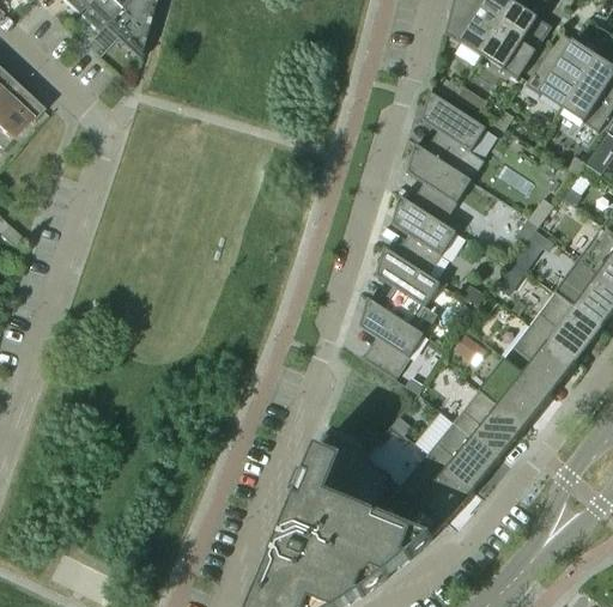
[(84,7),(90,0),(64,0),(78,13),(84,7)]
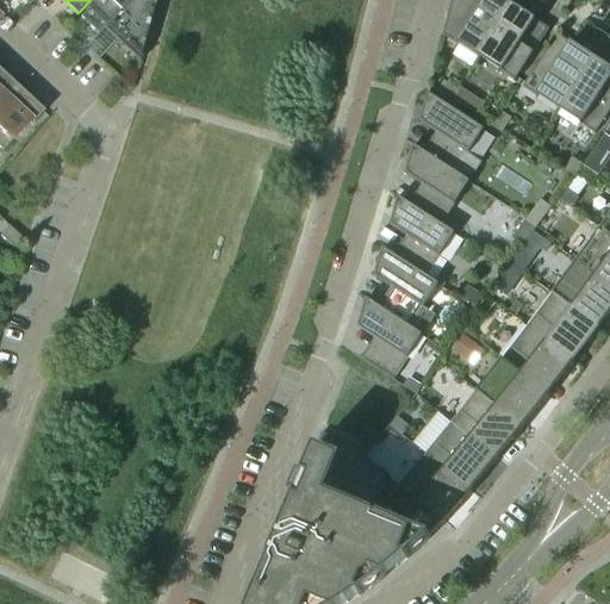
[(139,58),(155,0),(89,0),(83,7),(85,7),(79,14),(95,31),(103,24),(139,58)]
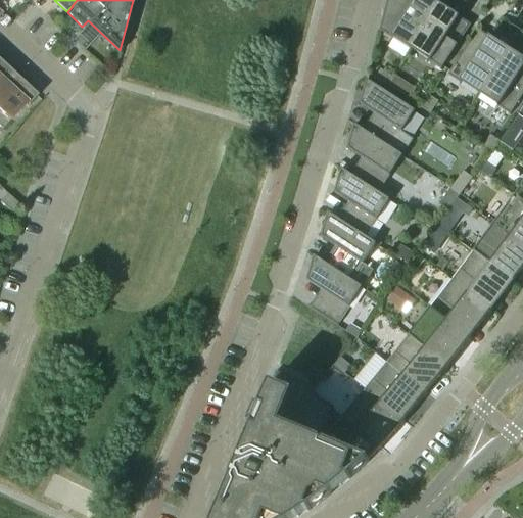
[(411,47),(440,2),(437,0),(386,0),(379,27),(380,28),(411,47)]
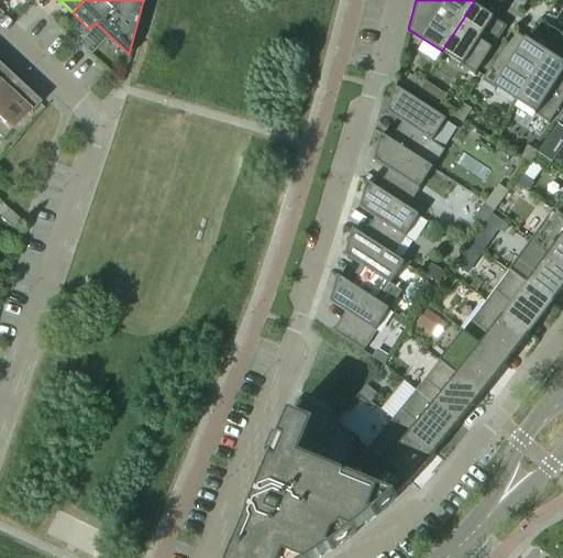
[(475,73),(507,23),(474,2),(442,51),(475,73)]
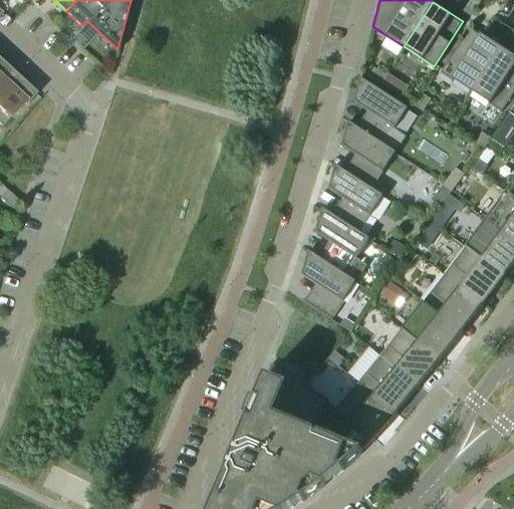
[(471,89),(499,45),(503,39),(486,28),(482,34),(469,25),(440,70),(471,89)]
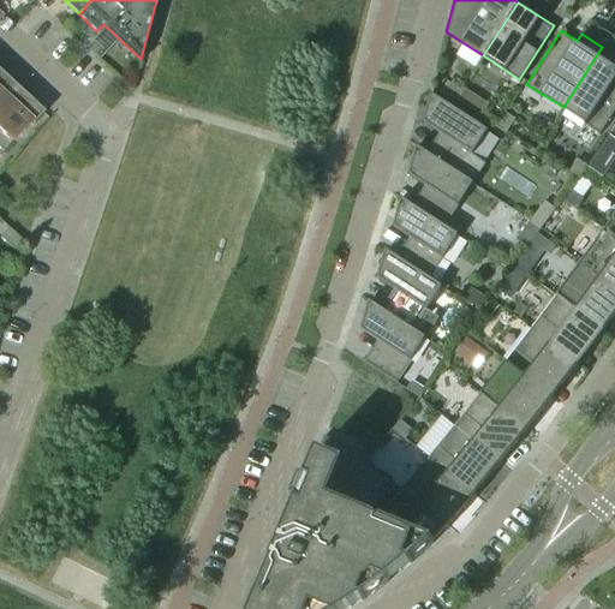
[(599,131),(614,107),(614,54),(603,47),(598,54),(597,54),(563,107),(599,131)]
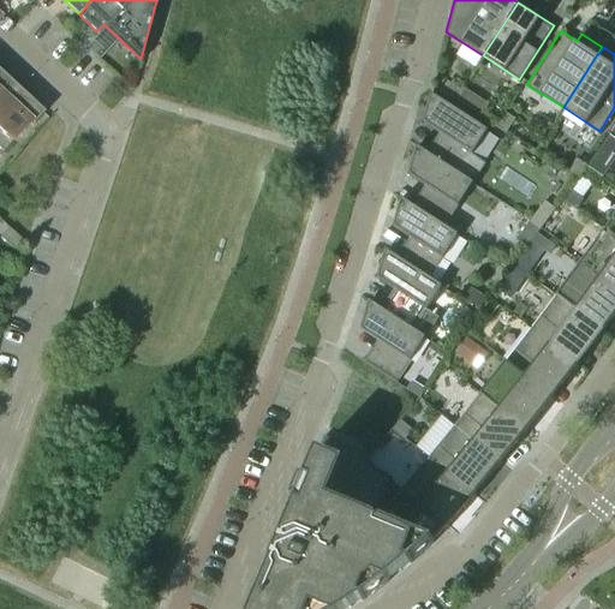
[(0,106),(21,84),(7,71),(5,73),(0,69),(0,106)]
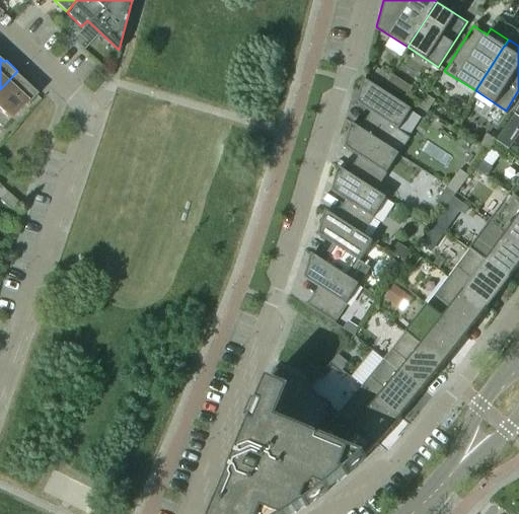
[(384,82),(389,74),(379,67),(374,76),(384,82)]
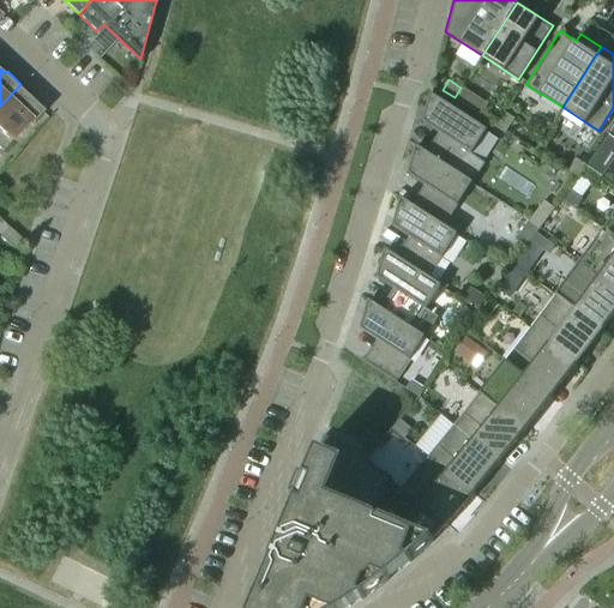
[(34,121),(43,109),(32,98),(35,96),(20,84),(0,106),(0,146),(2,149),(30,118),(34,121)]
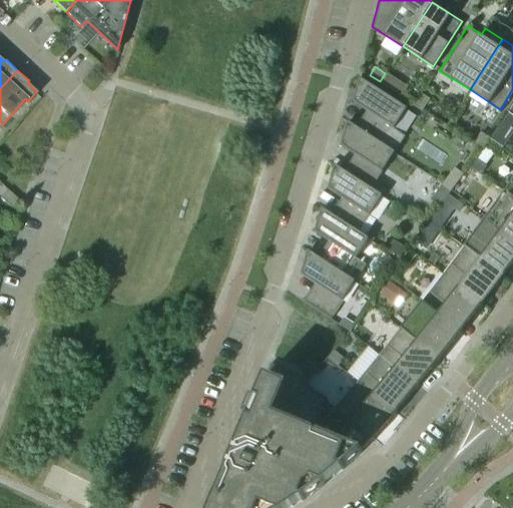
[(407,106),(360,75),(359,78),(364,81),(354,97),(353,99),(367,108),(356,124),(358,126),(383,143),(383,142),(384,142),(407,106)]
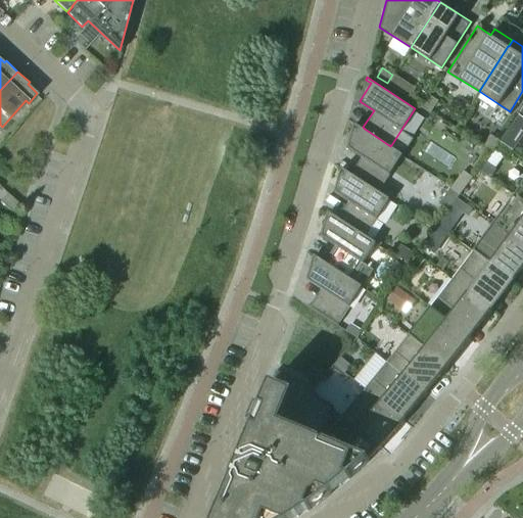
[(407,95),(414,84),(403,78),(396,88),(407,95)]
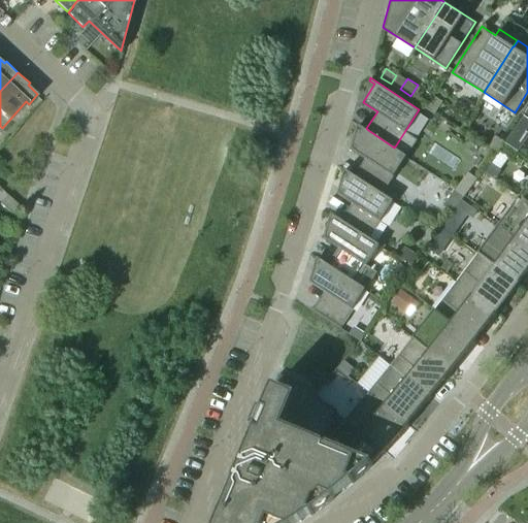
[(434,111),(440,101),(432,96),(426,106),(434,111)]
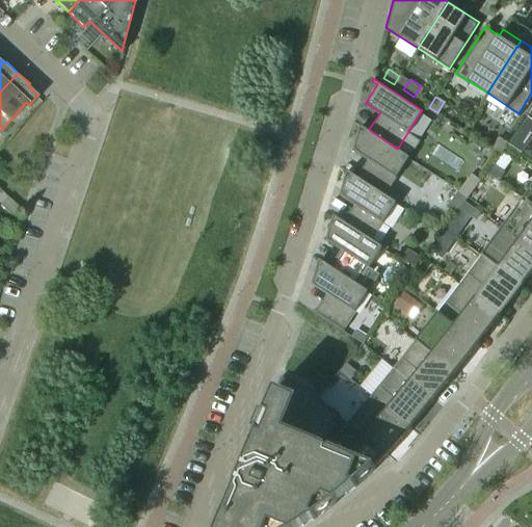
[(384,193),(409,155),(398,148),(397,148),(397,149),(371,131),(369,129),(361,124),(360,127),(365,130),(354,147),(353,149),(368,158),(356,175),(358,176),(358,177),(384,193)]
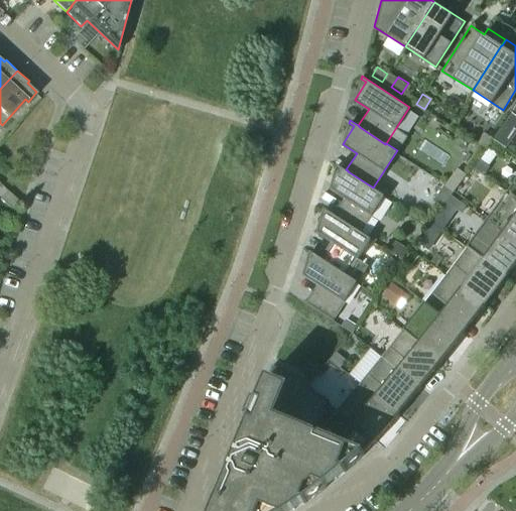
[(484,148),(490,139),(482,133),(476,142),(484,148)]
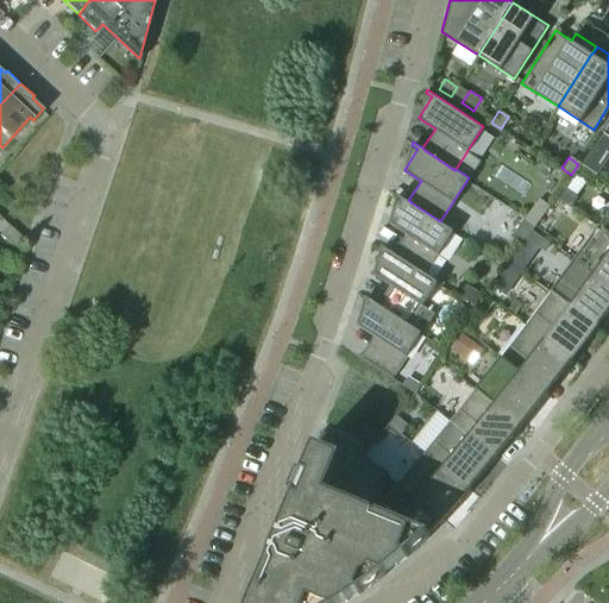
[(426,272),(453,230),(440,221),(410,202),(410,201),(408,200),(397,193),(396,196),(402,200),(390,219),(389,221),(390,221),(406,232),(393,251),(396,253),(395,253),(425,272),(426,272)]
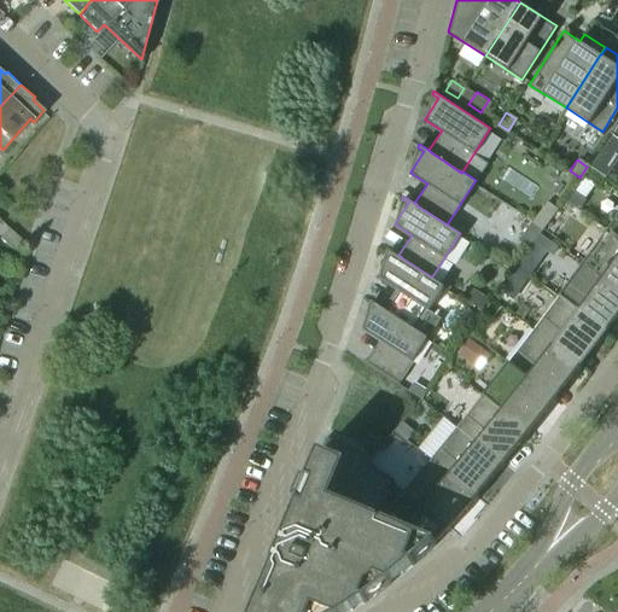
[(544,226),(559,207),(547,198),(534,217),(544,226)]
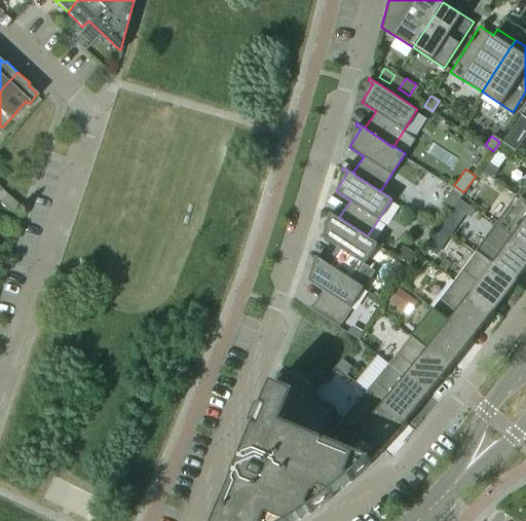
[(525,180),(517,193),(525,199),(525,180)]
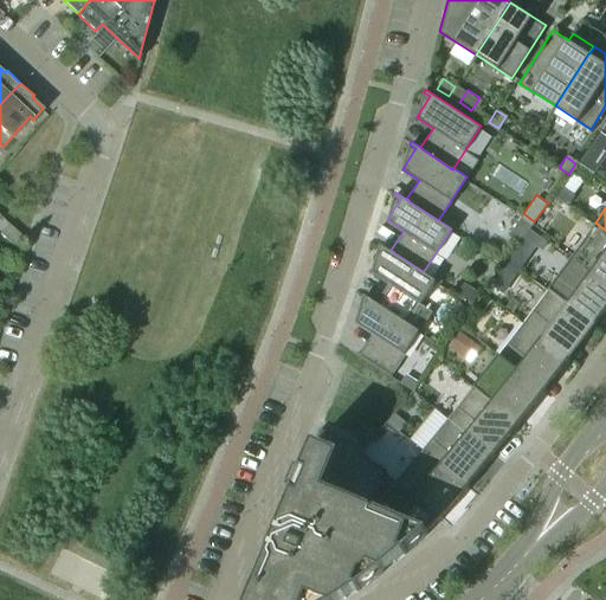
[(520,240),(534,221),(523,213),(509,232),(520,240)]
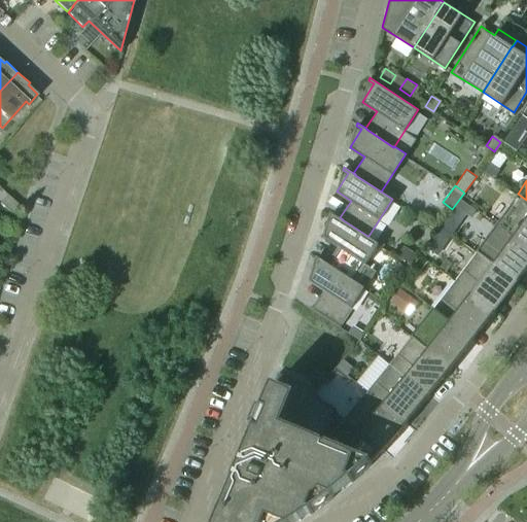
[(20,204),(6,192),(0,199),(0,201),(11,212),(20,204)]
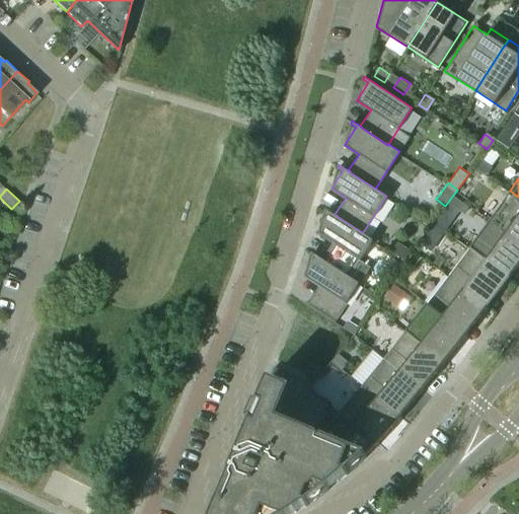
[(518,197),(510,191),(490,219),(518,239),(518,197)]
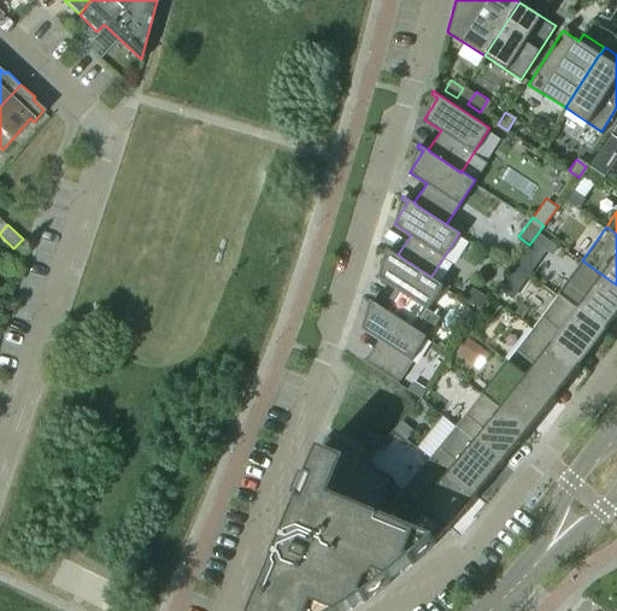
[(416,328),(444,285),(432,276),(430,276),(400,257),(401,257),(398,254),(387,247),(386,251),(392,254),(380,274),(378,276),(395,287),(382,306),(385,307),(385,309),(415,328),(416,328)]
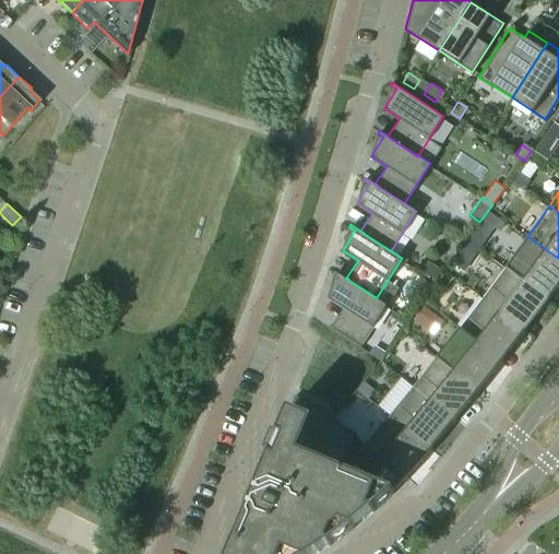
[(558,284),(558,258),(527,236),(506,266),(549,298),(558,284)]
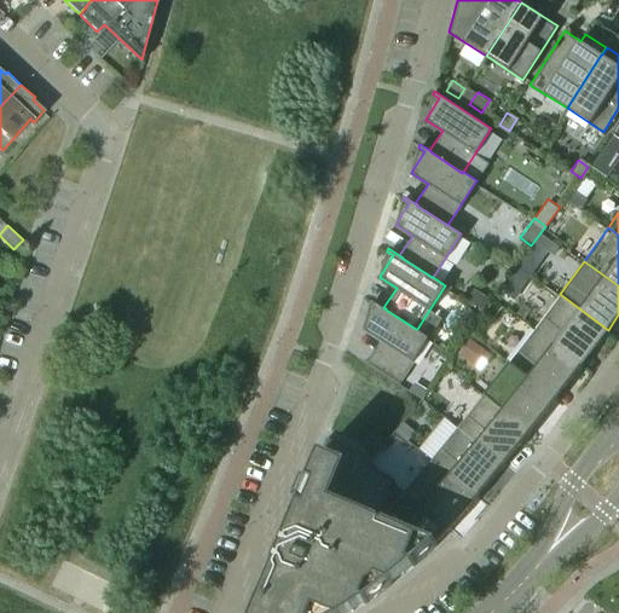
[(608,330),(560,294),(534,328),(583,364),(608,330)]
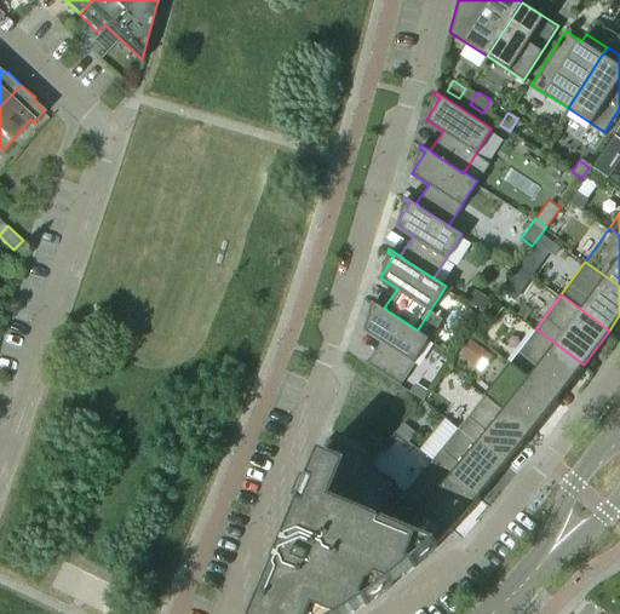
[(400,383),(429,337),(418,330),(417,330),(386,310),(386,309),(384,308),(372,300),(371,303),(372,303),(377,307),(365,326),(363,330),(365,330),(380,339),(367,360),(365,357),(363,360),(400,383)]
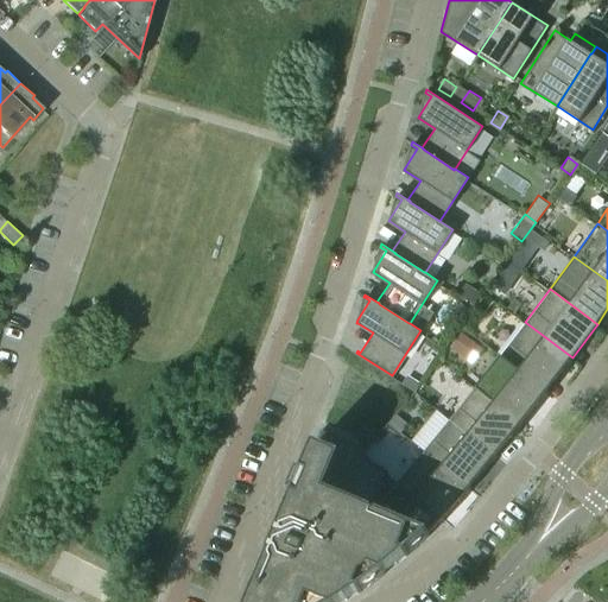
[(548,390),(572,357),(525,322),(500,354),(548,390)]
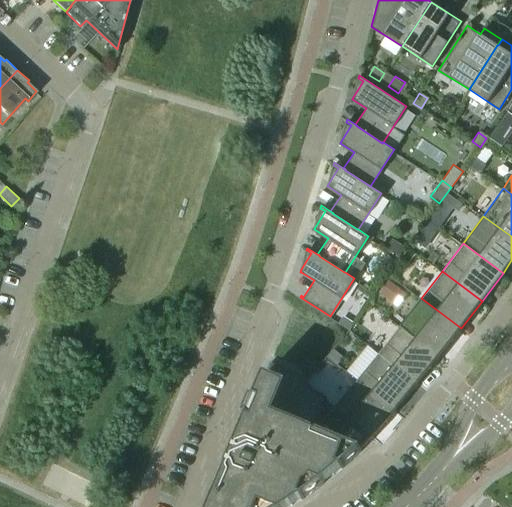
[(461,328),(421,298),(400,325),(439,356),(461,328)]
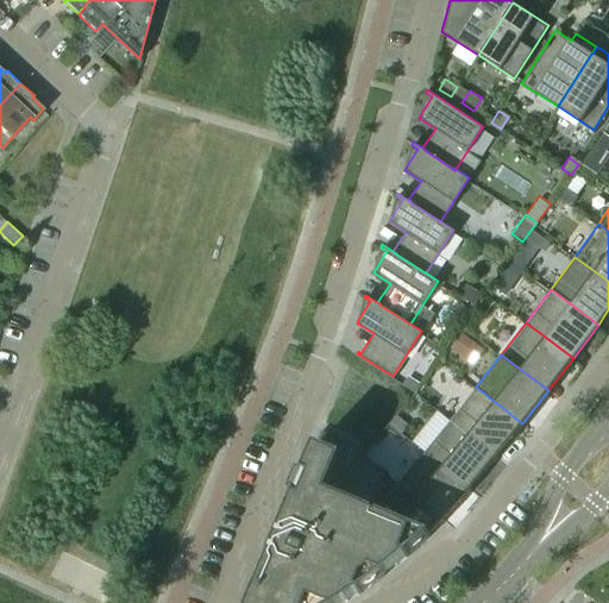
[(522,424),(476,387),(451,418),(496,456),(522,424)]
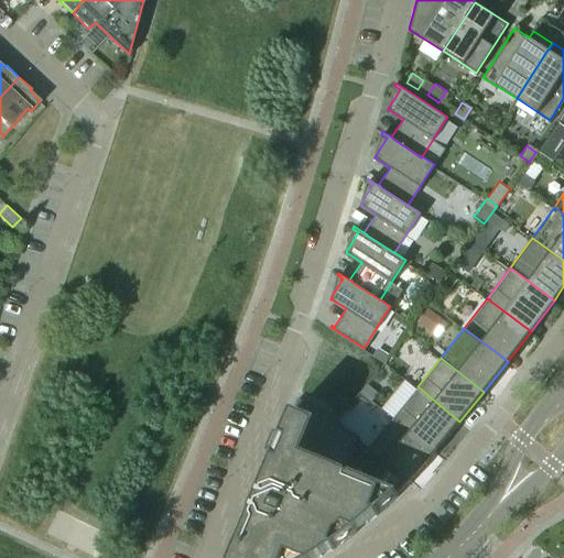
[(459,422),(418,386),(393,416),(435,451),(459,422)]
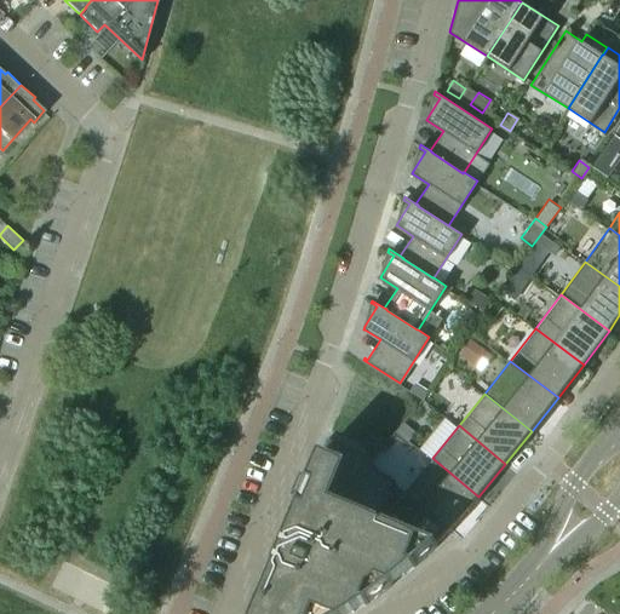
[(415,562),(411,560),(415,549),(417,549),(417,547),(415,547),(424,540),(435,545),(437,543),(432,540),(437,529),(438,528),(437,528),(451,527),(406,489),(380,518),(377,517),(392,480),(392,478),(355,447),(327,435),(252,613),(345,613),(366,602),(368,600),(367,598),(363,597),(368,586),(369,586),(369,585),(369,584),(378,578),(390,583),(390,584),(392,581),(397,569),(403,572),(415,562)]
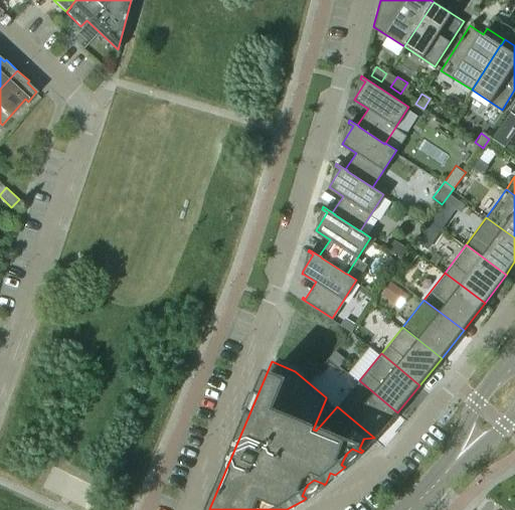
[(397,412),(359,380),(337,406),(374,438),(376,438),(397,412)]
